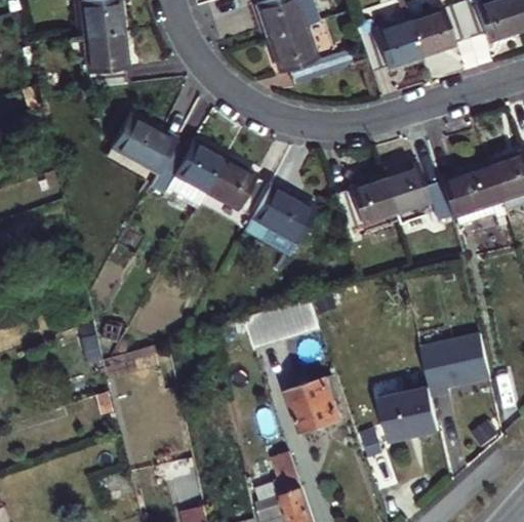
[(78,0),(81,35),(122,30),(118,0),(78,0)]
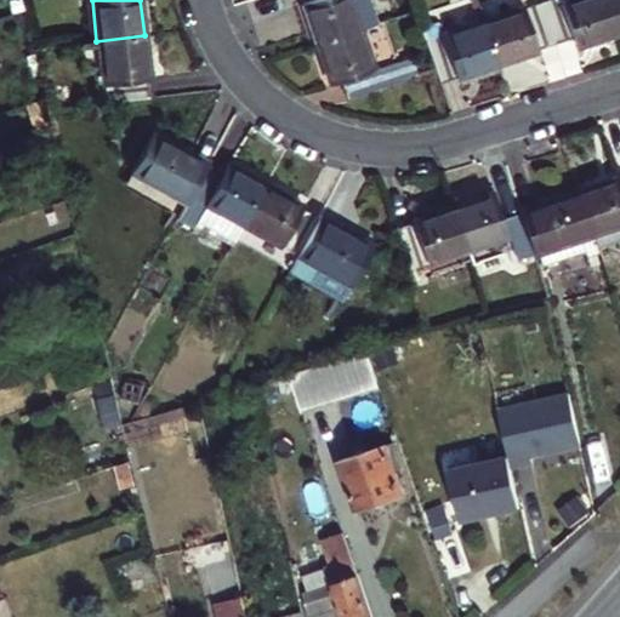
[(314,0),(317,4),(313,6),(326,43),(371,26),(362,0),(314,0)]
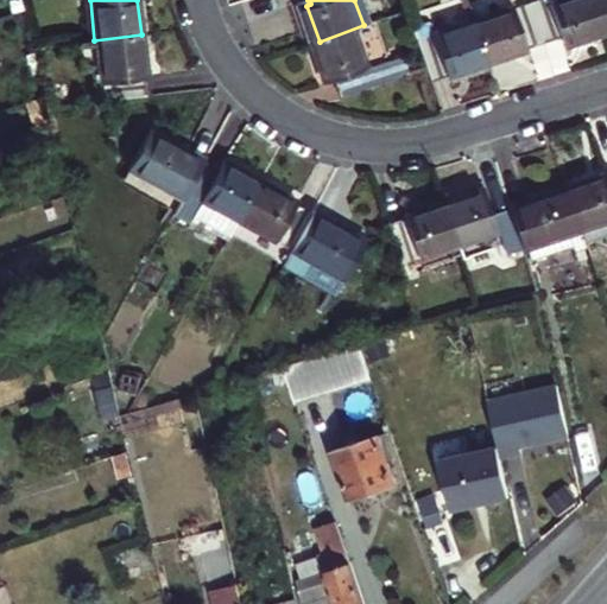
[(560,0),(551,2),(550,0),(532,5),(545,43),(562,37),(564,45),(605,33),(593,0),(560,0)]
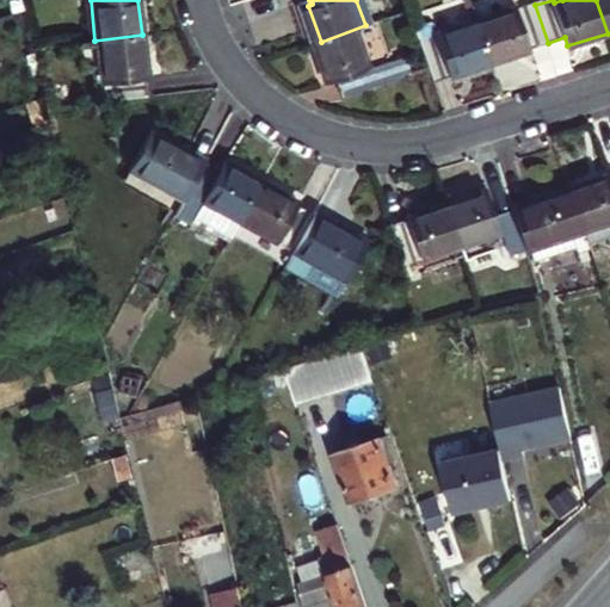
[(609,0),(596,0),(608,33),(609,32),(609,0)]
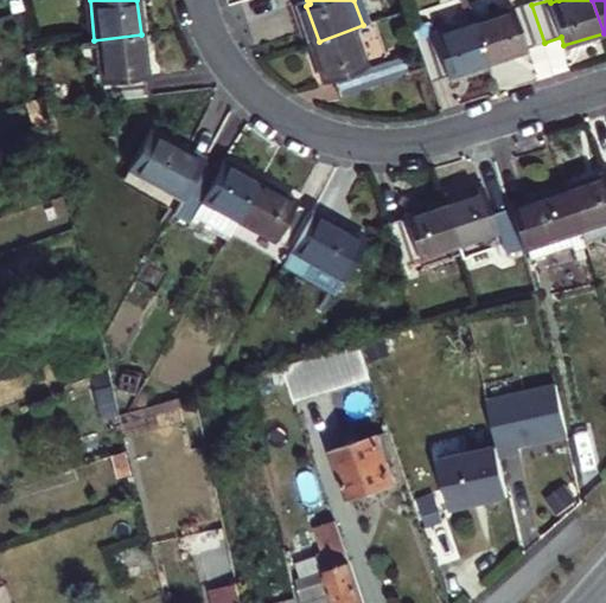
[(514,7),(472,20),(486,64),(525,51),(525,49),(544,43),(531,5),(515,11),(514,7)]
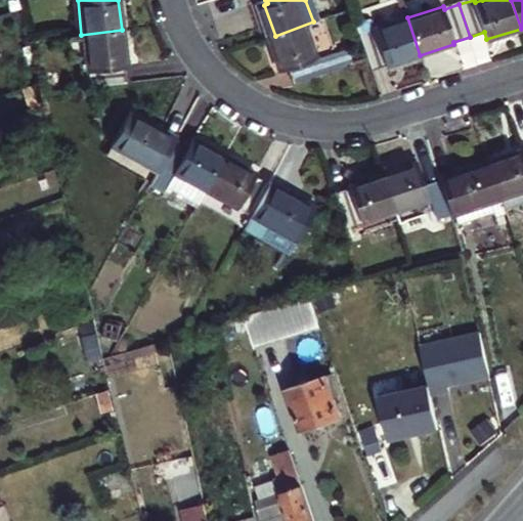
[(371,20),(354,26),(365,58),(368,68),(384,63),(385,66),(420,55),(407,17),(374,28),(371,20)]
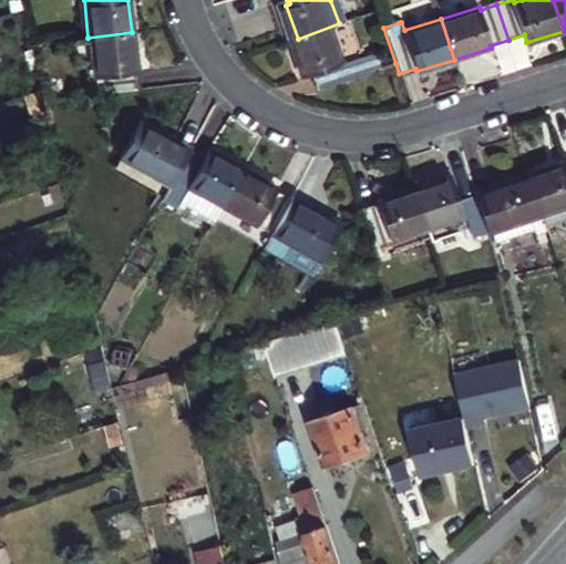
[(339,23),(298,39),(311,77),(322,73),(328,89),(366,75),(360,59),(351,62),(339,23)]
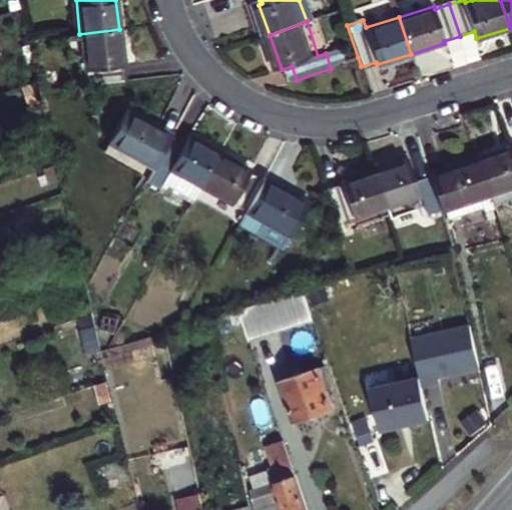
[(84,84),(121,80),(119,68),(123,67),(119,29),(79,34),(84,84)]
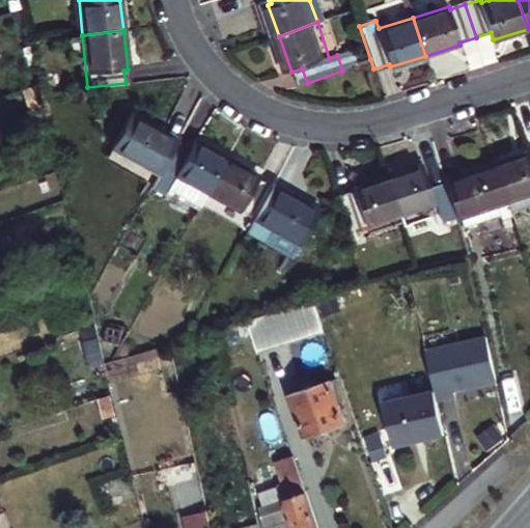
[(173,145),(174,142),(129,116),(111,150),(157,175),(173,145)]
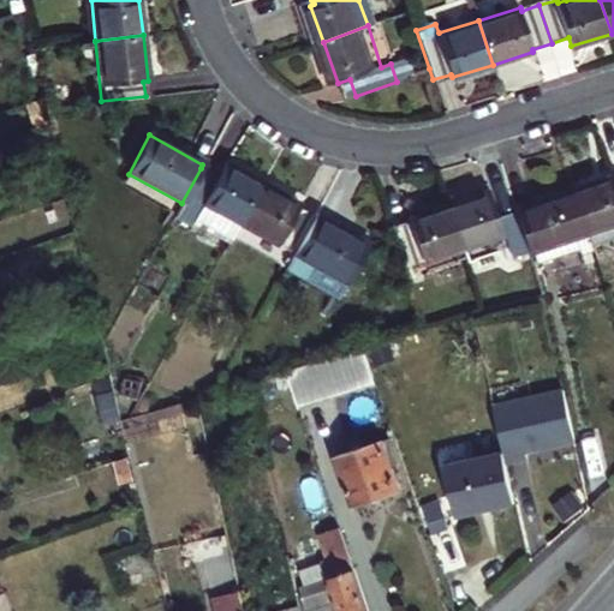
[(216,178),(201,168),(182,203),(197,211),(201,205),(237,226),(257,186),(222,167),(216,178)]
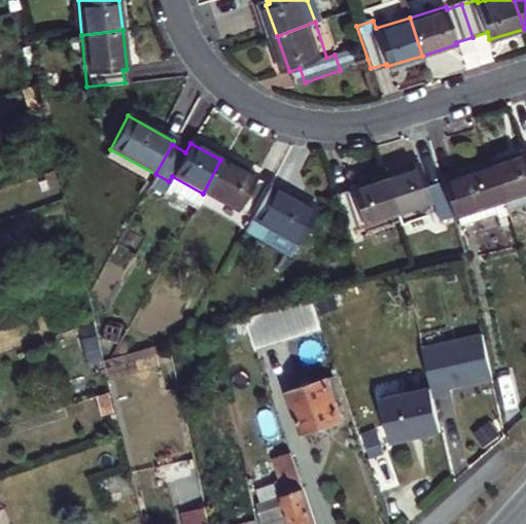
[(487,158),(501,196),(525,185),(525,147),(522,148),(521,145),(487,158)]
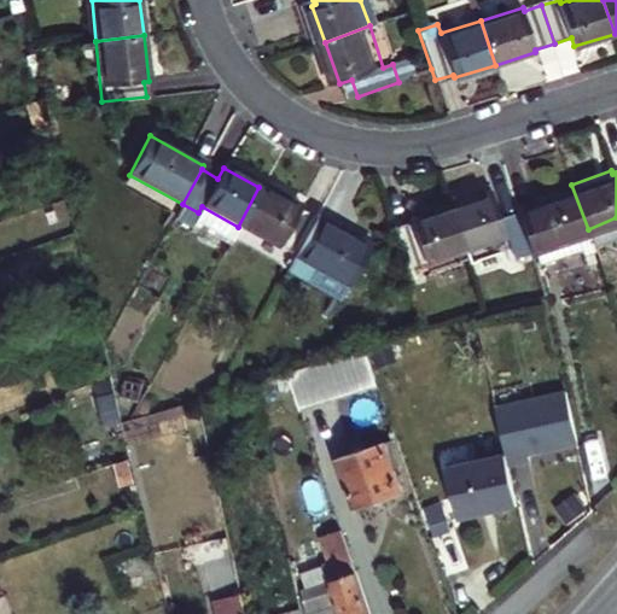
[(513,206),(528,246),(529,250),(588,229),(571,185),(512,205),(513,206)]
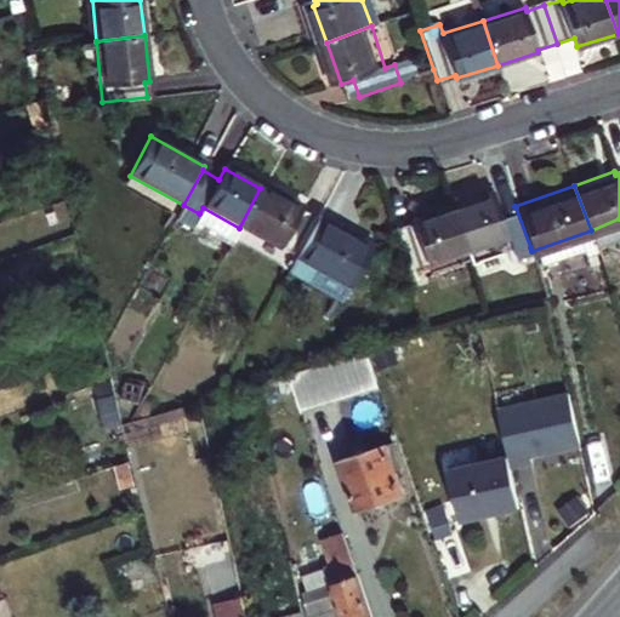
[(300,210),(260,188),(239,228),(228,246),(285,276),(316,222),(299,212),(300,210)]
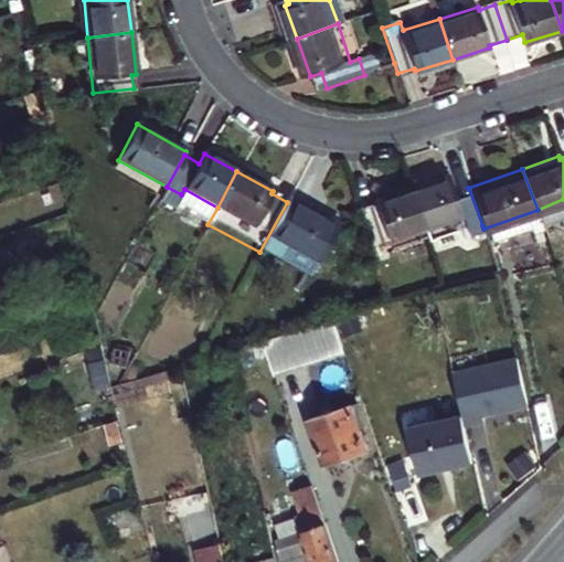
[(408,184),(423,225),(458,212),(465,232),(482,225),(469,189),(454,195),(445,172),(408,184)]
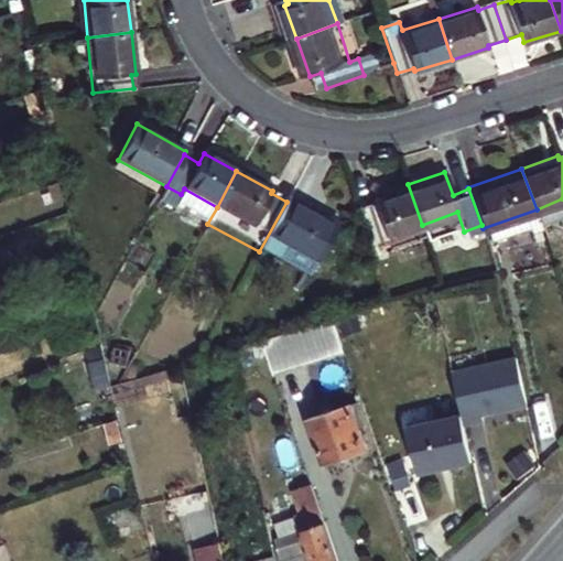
[(422,225),(408,184),(372,197),(374,200),(356,206),(369,244),(422,225)]
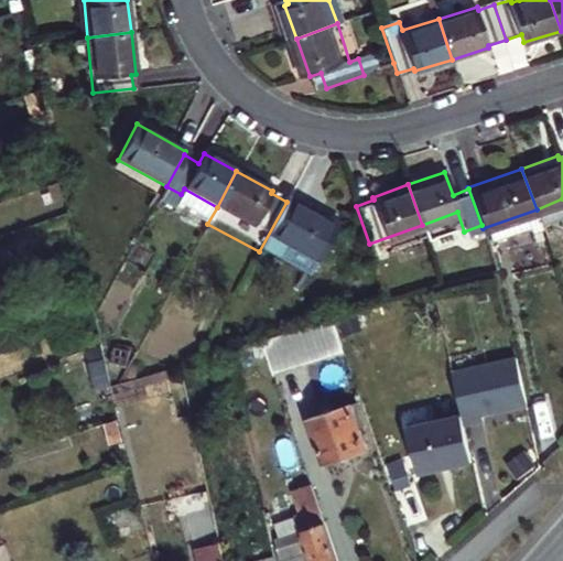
[(287,202),(259,251),(309,279),(337,226),(289,197),(287,202)]
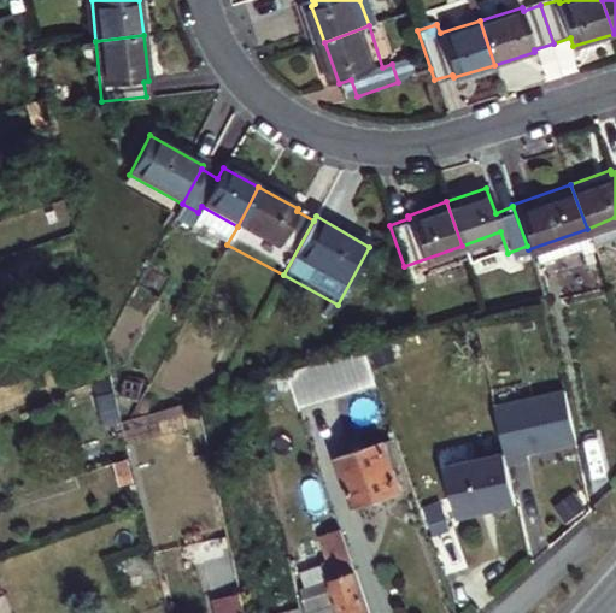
[(367,348),(326,361),(330,376),(359,366),(362,377),(361,377),(364,389),(379,384),(367,348)]
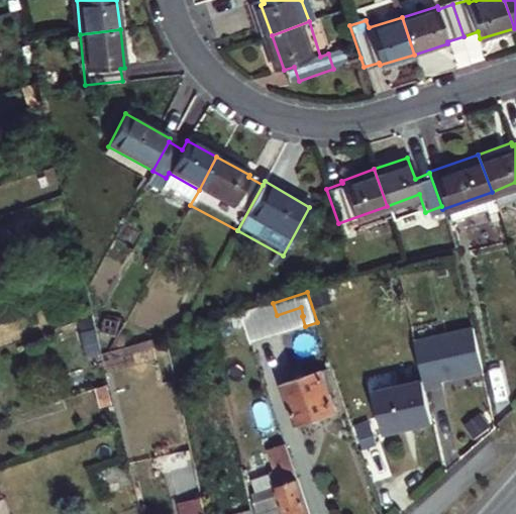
[(273,303),(241,312),(252,343),(305,326),(302,316),(303,316),(301,307),(277,315),(273,303)]
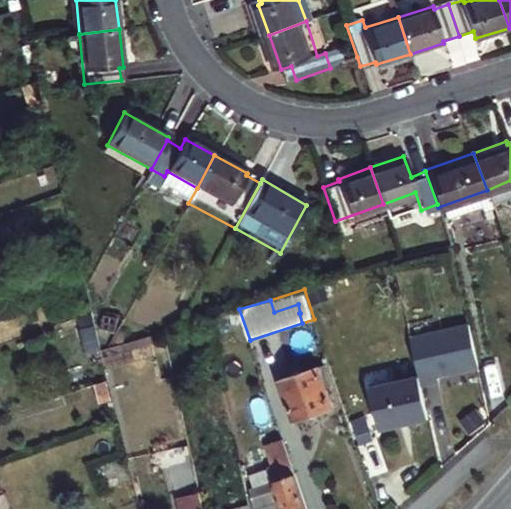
[(420,376),(423,390),(440,386),(439,381),(481,372),(471,328),(412,341),(420,376)]
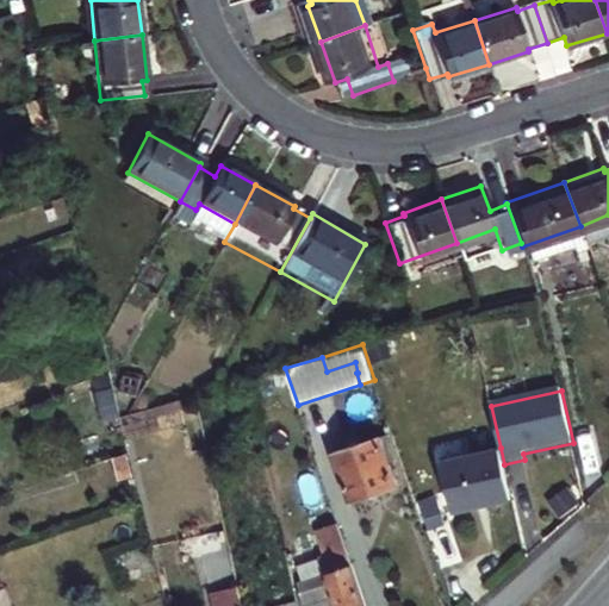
[(352,500),(410,481),(398,449),(393,432),(335,453),(352,500)]
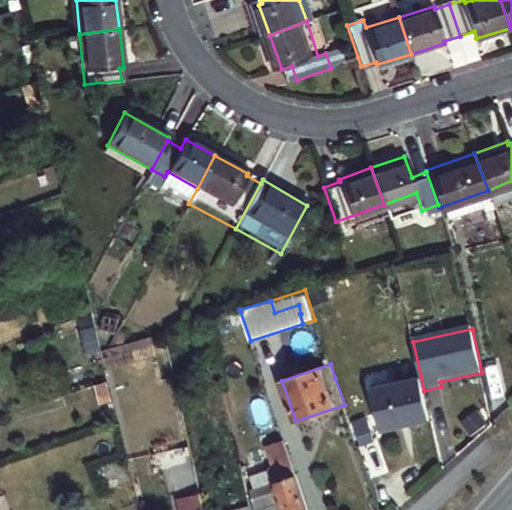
[(424,391),(421,377),(372,388),(382,433),(431,422),(424,391)]
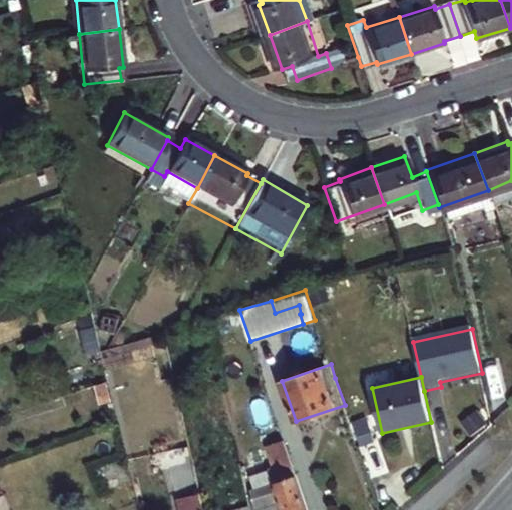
[(107,493),(131,480),(118,458),(95,471),(107,493)]
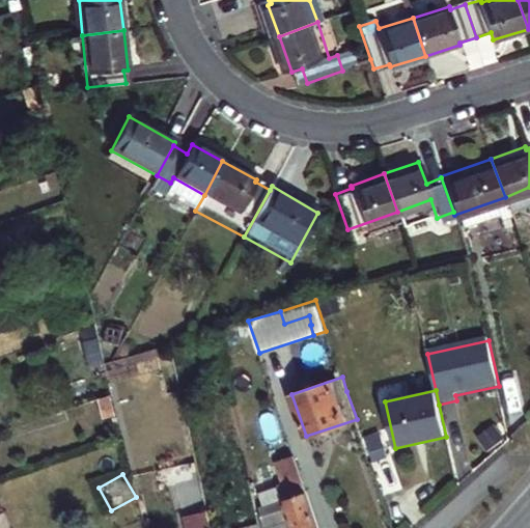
[(319,527),(307,492),(260,507),(263,527),(319,527)]
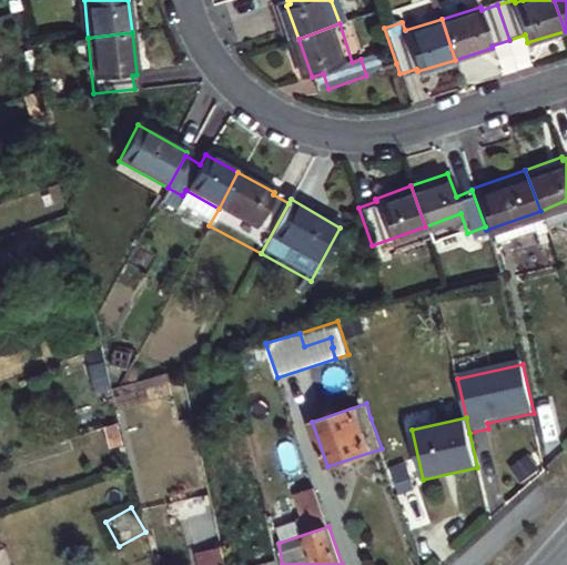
[(228,564),(225,551),(198,557),(199,564),(228,564)]
